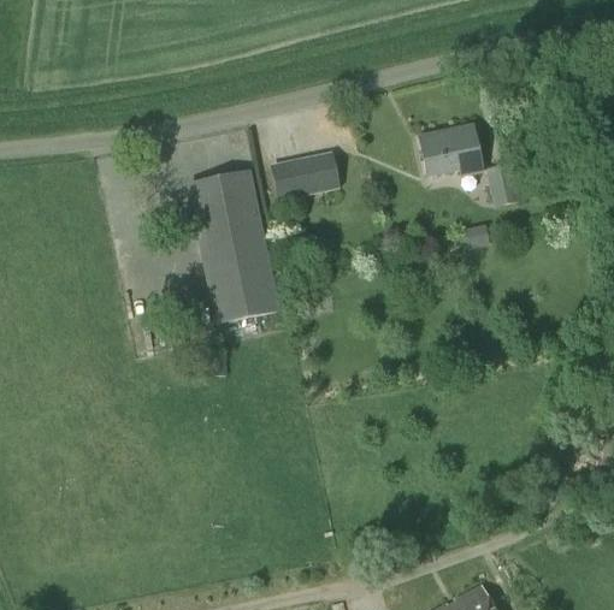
[(483,167),(474,123),(458,126),(458,128),(420,135),(430,172),(462,166),(464,171),(483,167)]
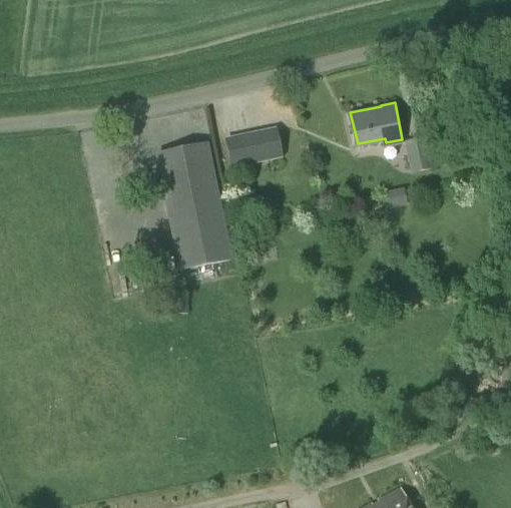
[(278,124),(226,135),(232,165),(285,155),(278,124)]
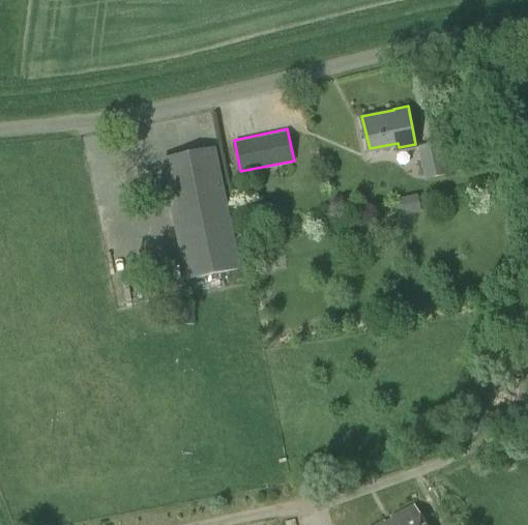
[(443,143),(442,139),(418,144),(426,177),(448,172),(447,166),(455,165),(449,142),(443,143)]
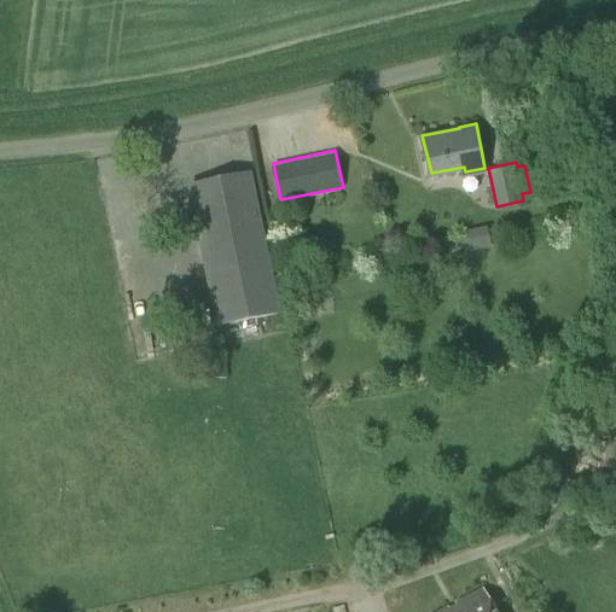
[(220,322),(280,309),(251,170),(190,182),(220,322)]
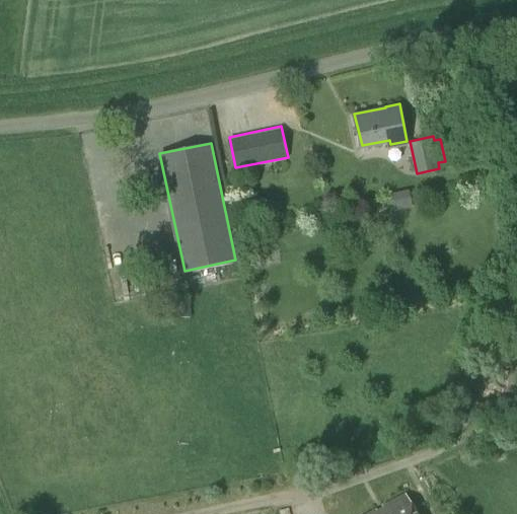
[(418,513),(407,491),(364,513),(418,513)]
